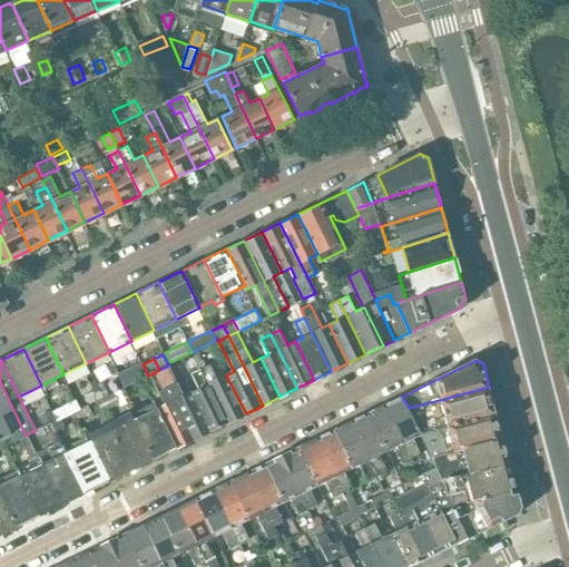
[(143,364),(140,361),(119,371),(126,385),(143,378),(148,375),(143,364)]
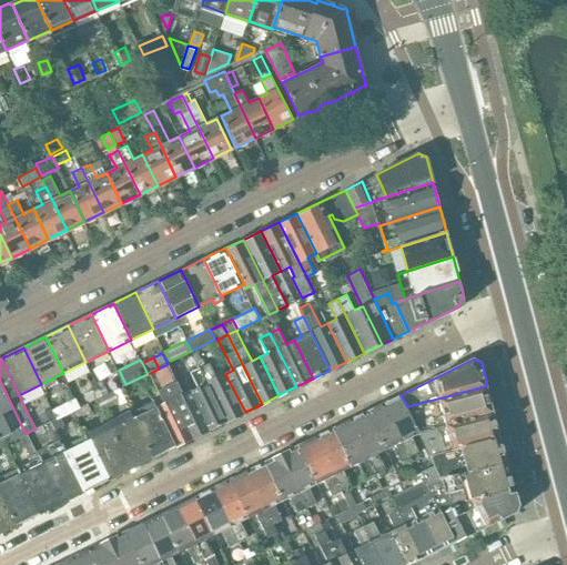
[(210,363),(201,367),(228,421),(232,419),(243,413),(245,412),(225,374),(218,377),(210,363)]
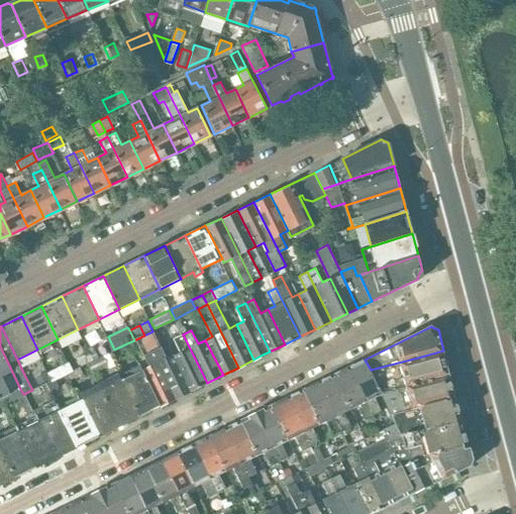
[(174,355),(167,358),(161,346),(152,331),(144,335),(161,369),(176,398),(192,390),(174,355)]
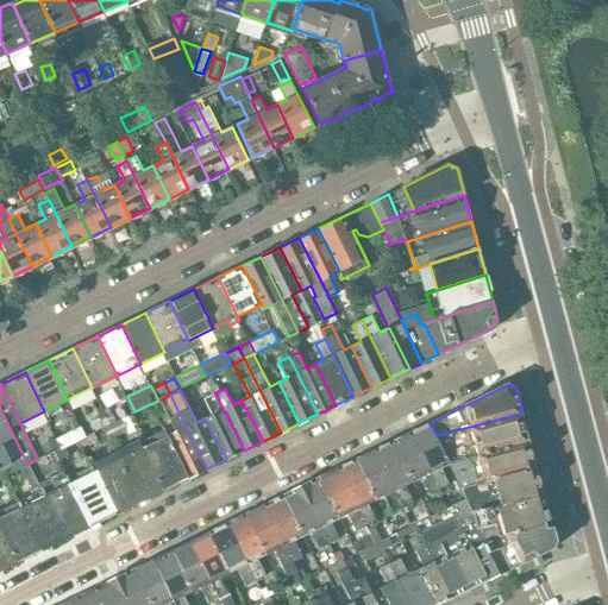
[(226,459),(238,453),(244,451),(215,394),(205,398),(213,415),(205,418),(226,459)]
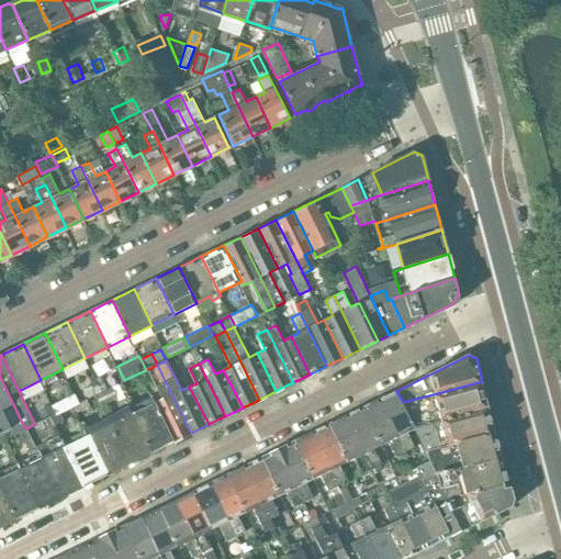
[(175,442),(191,433),(175,401),(157,365),(148,369),(155,382),(163,399),(156,402),(175,442)]
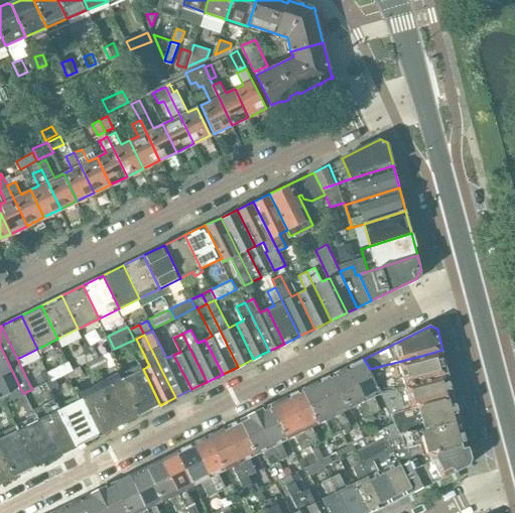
[(0,346),(0,396),(3,404),(19,396),(23,393),(20,388),(11,392),(0,372),(10,367),(0,346)]
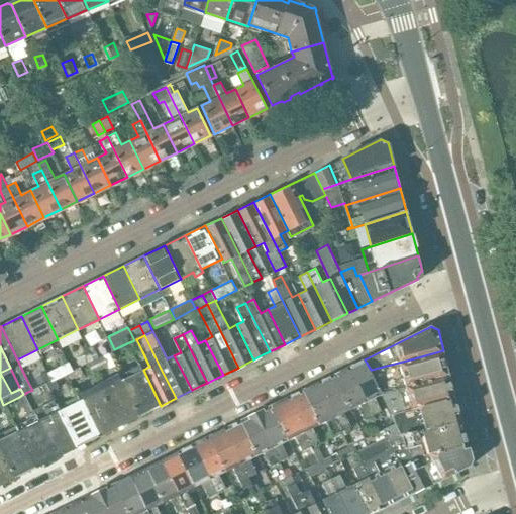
[(104,353),(101,346),(89,351),(94,360),(103,355),(103,354),(104,353)]
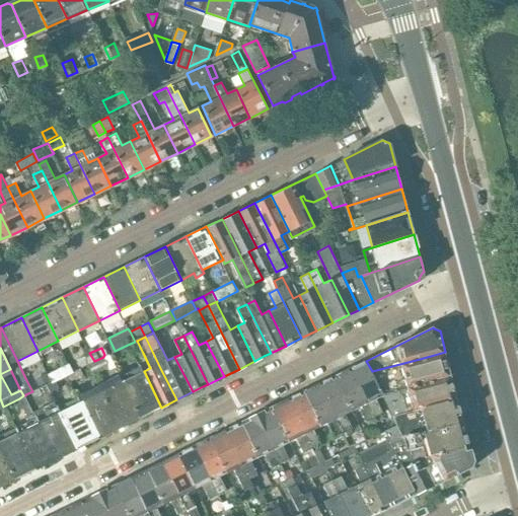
[(451,374),(445,352),(420,359),(372,371),(382,393),(408,386),(451,374)]
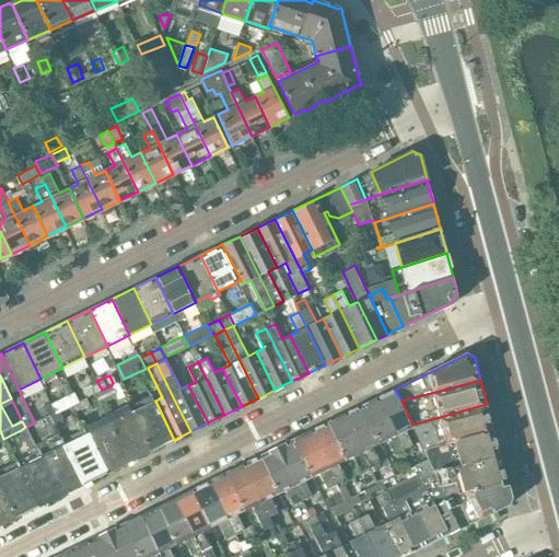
[(88,396),(95,393),(102,390),(96,381),(83,386),(88,396)]
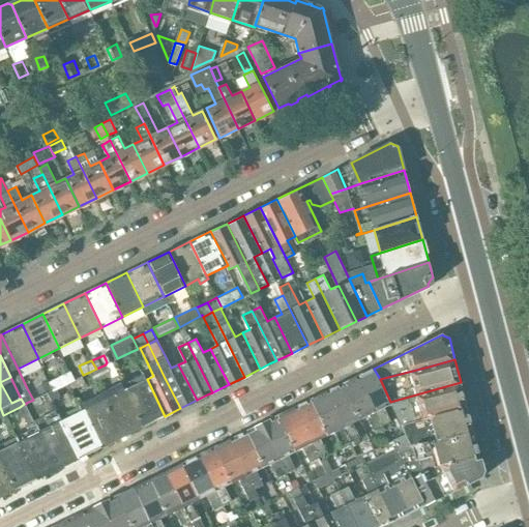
[(106,364),(96,369),(90,372),(95,382),(111,375),(106,364)]
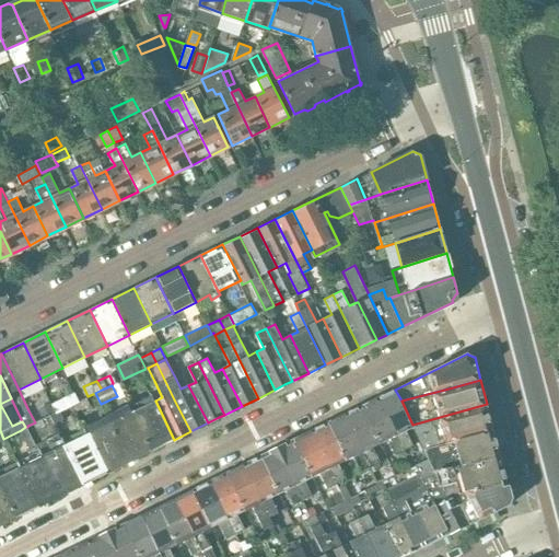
[(414,427),(412,425),(402,401),(395,390),(379,397),(405,450),(414,445),(406,430),(414,427)]
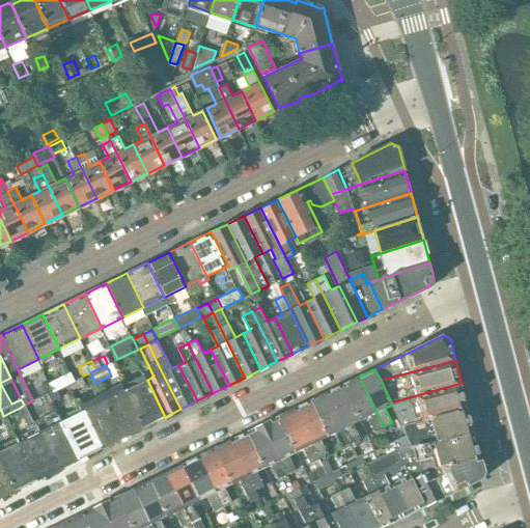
[(54,390),(70,383),(75,380),(71,371),(50,382),(54,390)]
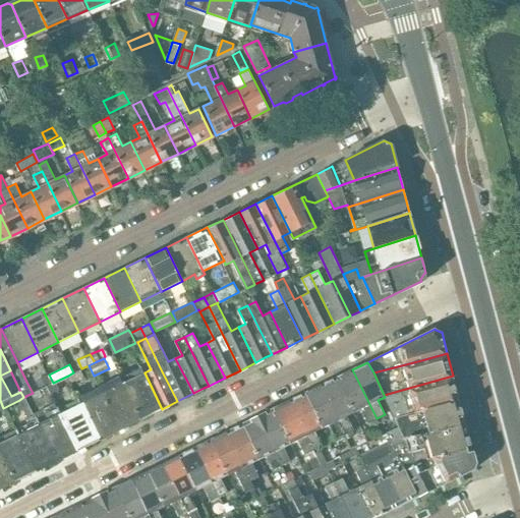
[(83,377),(80,369),(73,372),(68,376),(71,382),(83,377)]
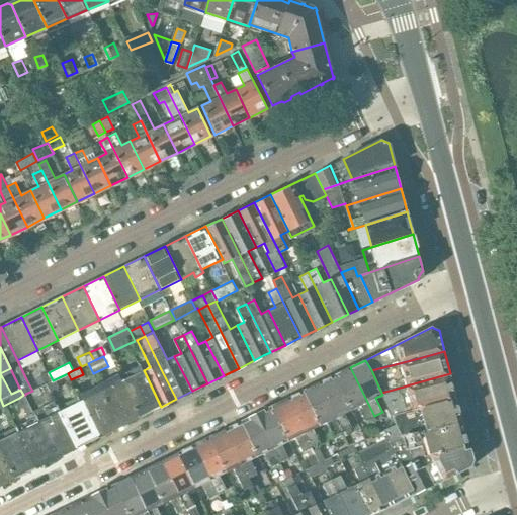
[(350,367),(346,369),(335,375),(352,409),(359,406),(366,420),(374,416),(350,367)]
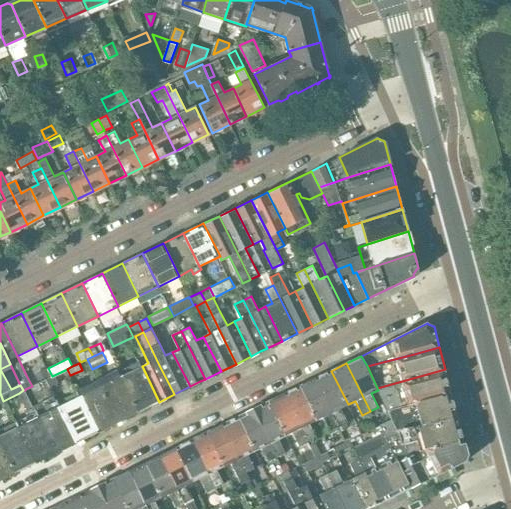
[(138,412),(159,402),(142,366),(141,365),(124,373),(121,367),(117,369),(138,412)]
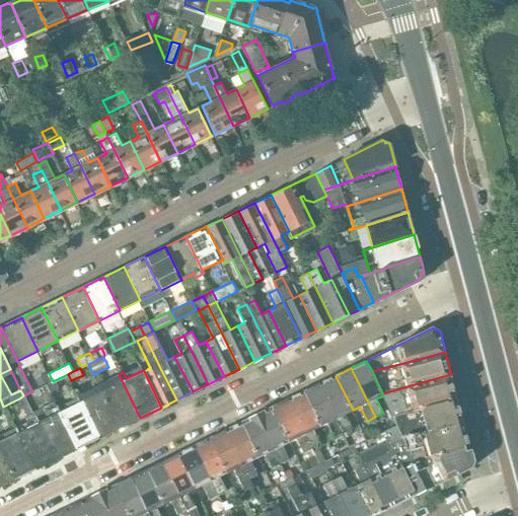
[(120,428),(140,418),(119,374),(114,376),(118,383),(101,390),(120,428)]
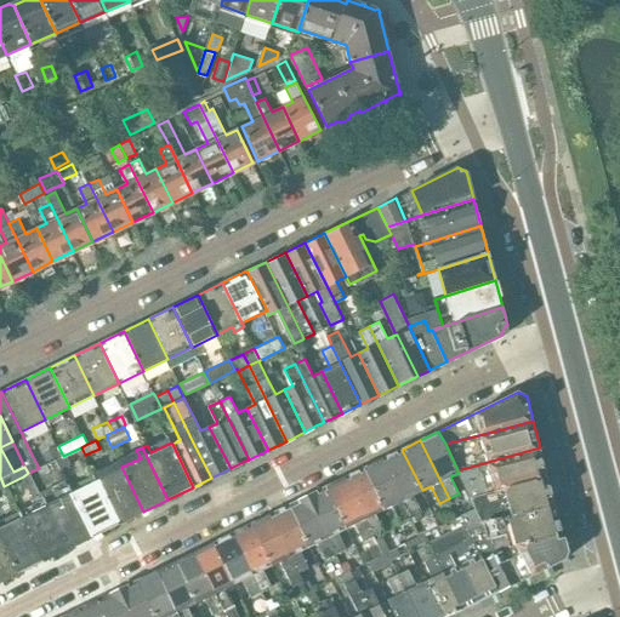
[(547,475),(540,447),(488,462),(458,470),(459,473),(467,489),(471,497),(518,484),(547,475)]
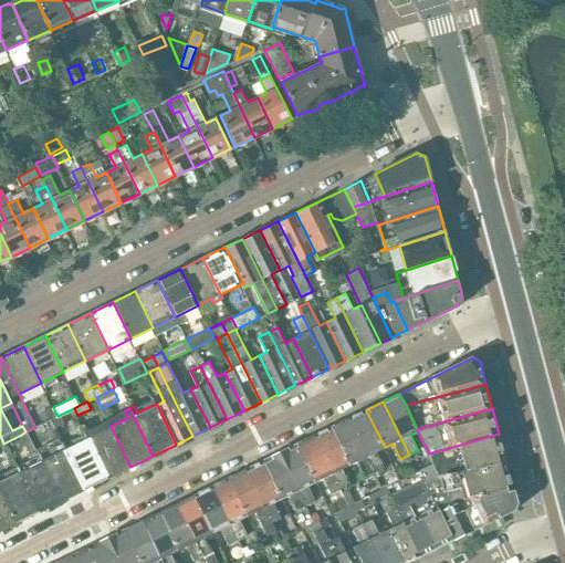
[(366,410),(348,418),(376,471),(385,467),(377,451),(385,447),(366,410)]
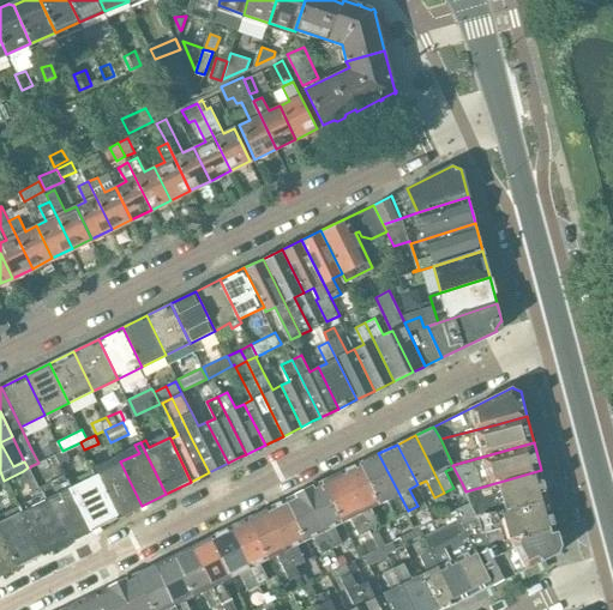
[(38,446),(31,450),(38,463),(44,459),(38,446)]
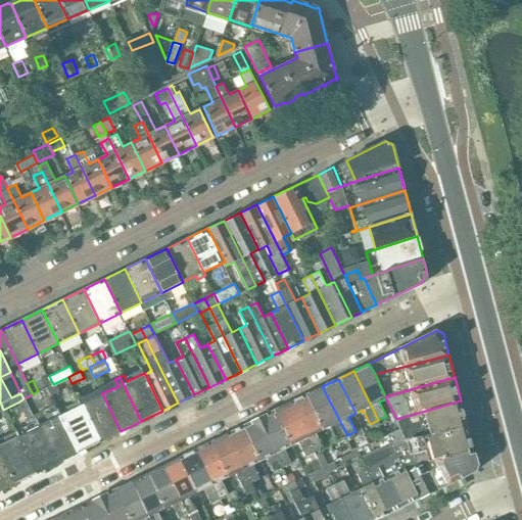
[(322,386),(306,394),(324,429),(331,425),(338,439),(347,435),(322,386)]
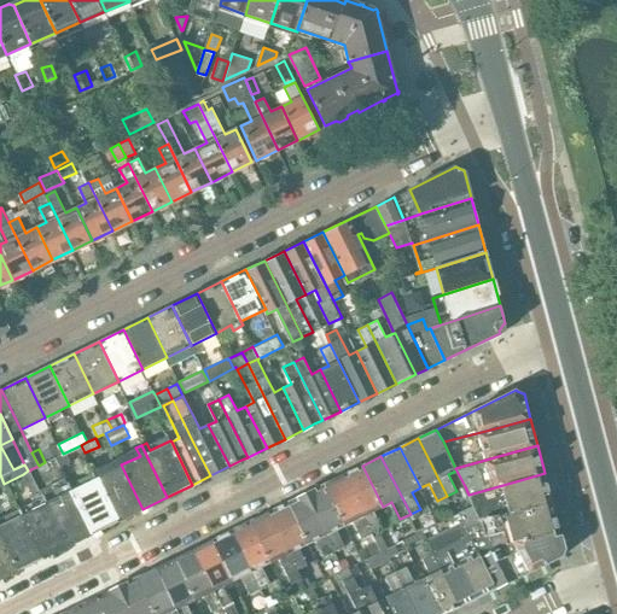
[(118,521),(143,509),(121,465),(102,474),(97,466),(92,468),(118,521)]
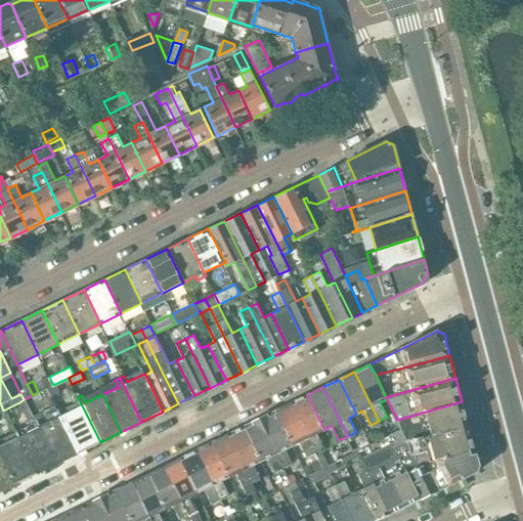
[(307,395),(292,402),(316,451),(324,447),(317,433),(324,430),(307,395)]
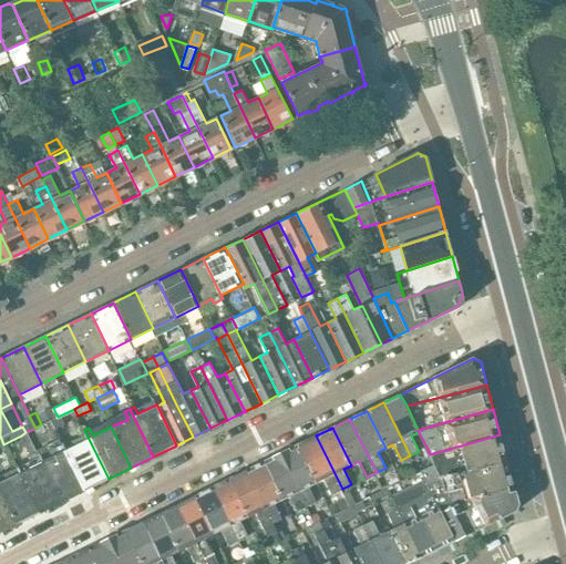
[(85,490),(93,486),(109,479),(84,430),(80,433),(83,441),(65,450),(85,490)]
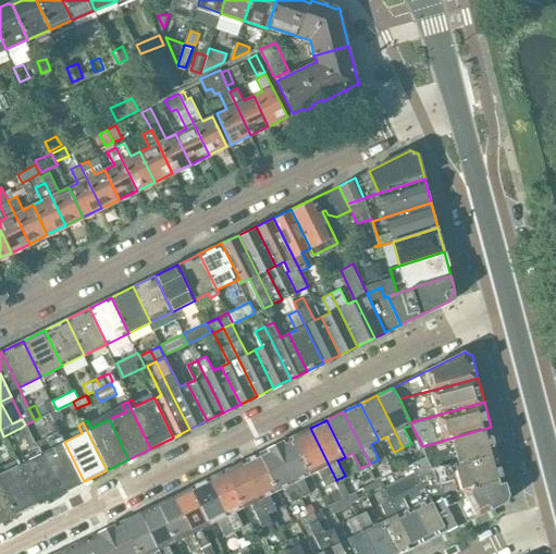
[(39,503),(49,499),(62,492),(36,441),(27,425),(25,425),(21,428),(34,457),(20,464),(39,503)]
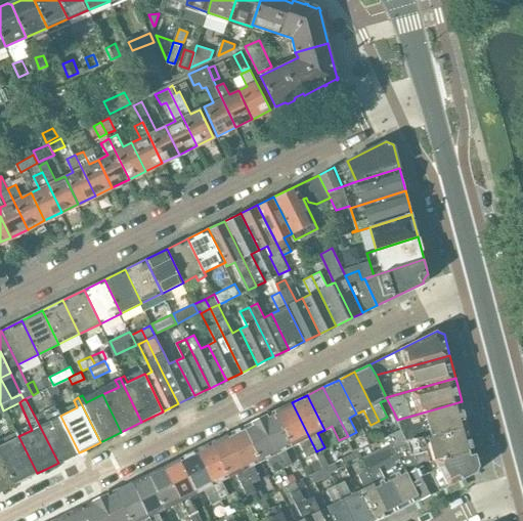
[(393,442),(394,444),(408,440),(439,433),(469,426),(462,401),(437,408),(397,420),(400,428),(388,434),(393,442)]
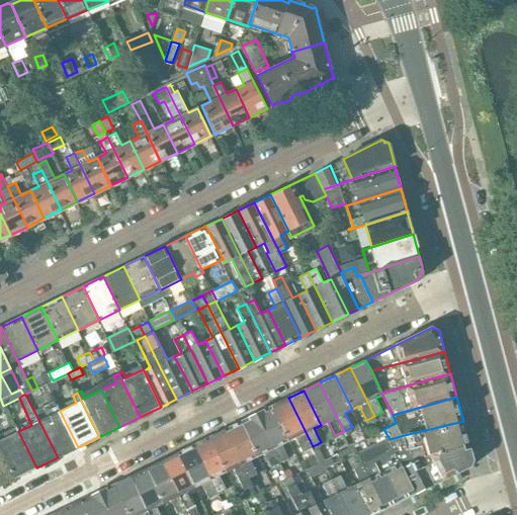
[(288,398),(272,406),(289,440),(296,437),(304,450),(313,446),(288,398)]
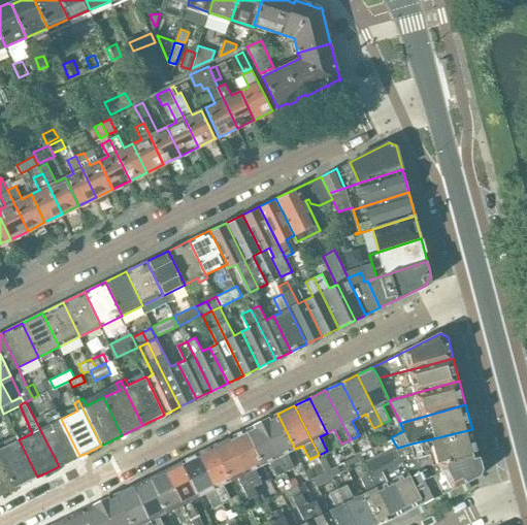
[(59,466),(79,456),(61,419),(55,407),(34,418),(59,466)]
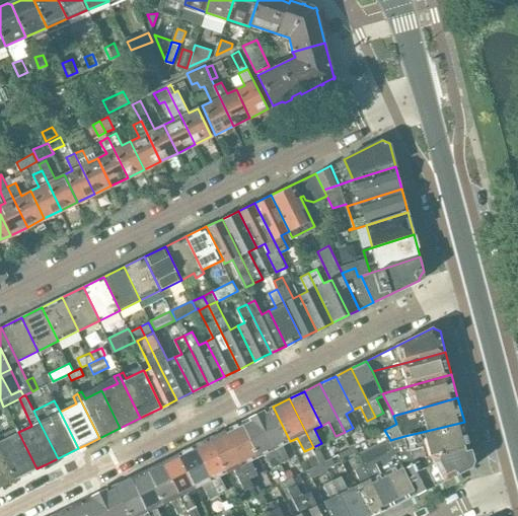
[(273,407),(257,414),(282,463),(290,458),(283,445),(290,441),(273,407)]
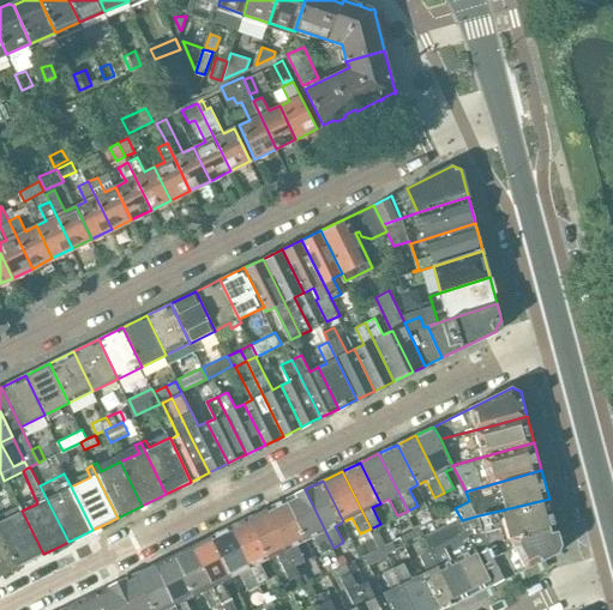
[(305,489),(286,499),(306,539),(316,536),(323,553),(334,548),(305,489)]
